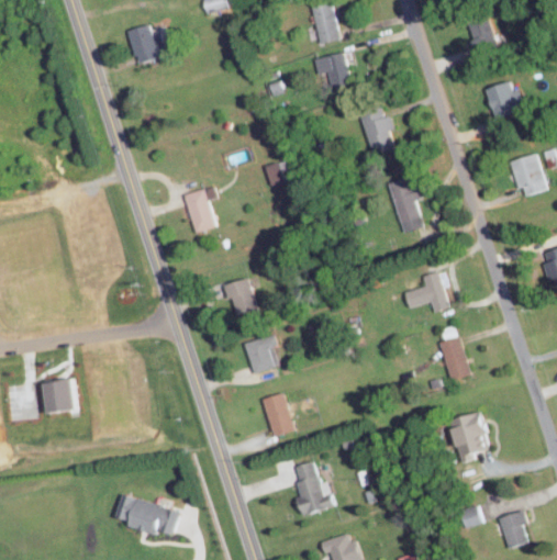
[(319,44),(340,40),(332,2),(310,7),(319,44)]
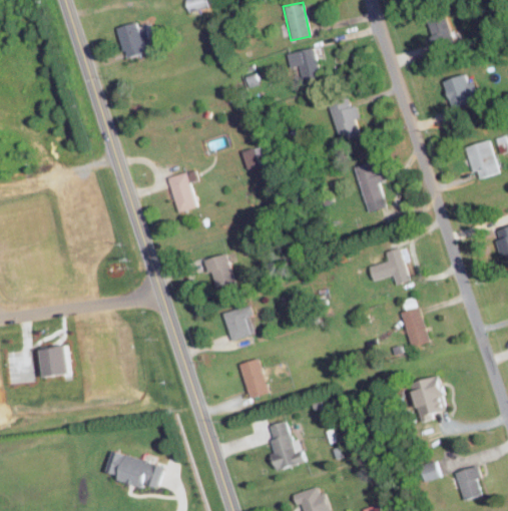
[(432,49),(452,44),(445,15),(425,20),(432,49)]
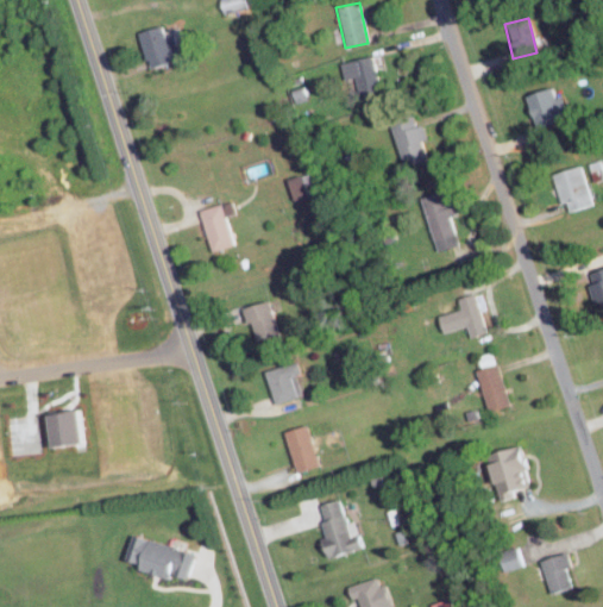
[(162,38),(161,27),(138,32),(145,69),(177,62),(171,36),(162,38)]
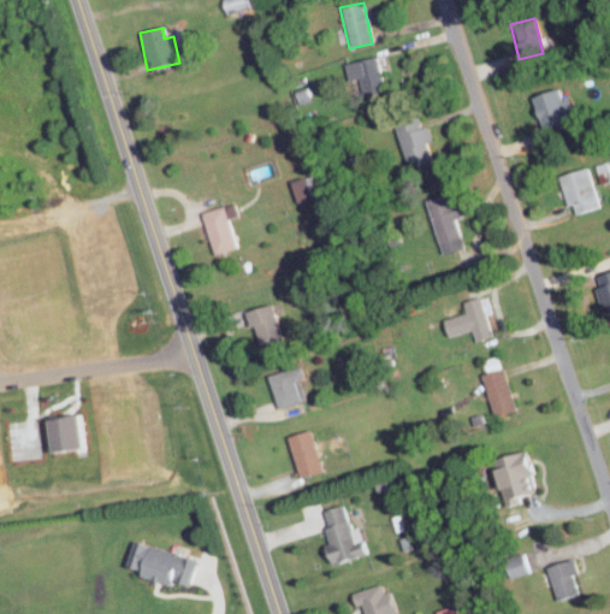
[(363,104),(385,99),(374,58),(343,65),(347,82),(357,80),(363,104)]
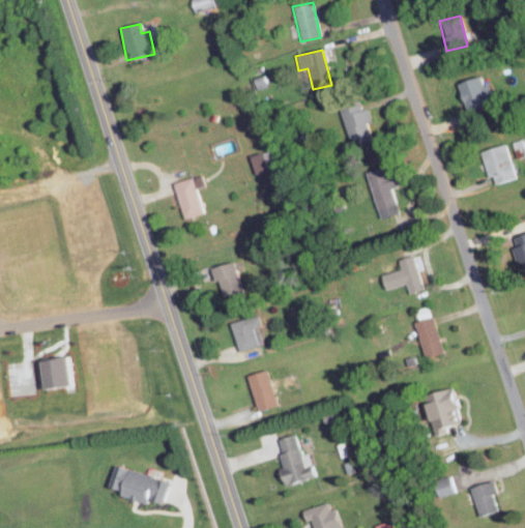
[(367,124),(372,123),(368,110),(362,111),(360,105),(340,111),(350,146),(371,140),(367,124)]
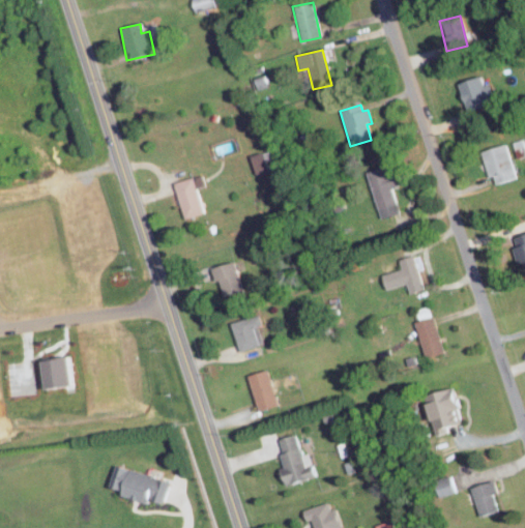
[(516,180),(504,145),(480,152),(491,187),(516,180)]
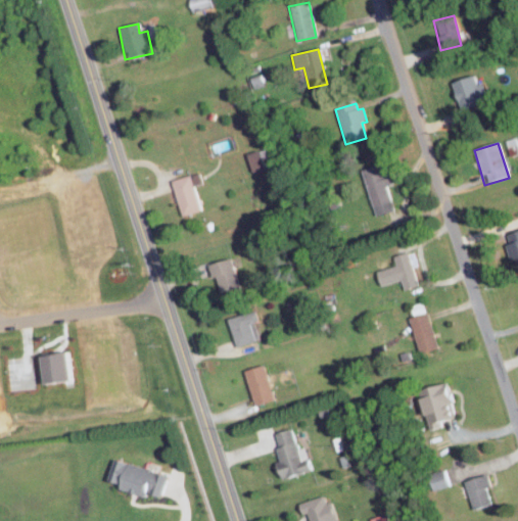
[(263,170),(257,152),(246,154),(251,173),(263,170)]
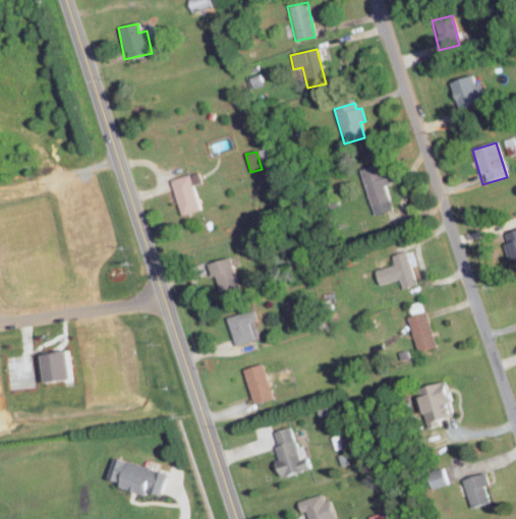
[(384,186),(391,184),(387,172),(380,174),(378,165),(359,170),(374,217),(392,211),(384,186)]
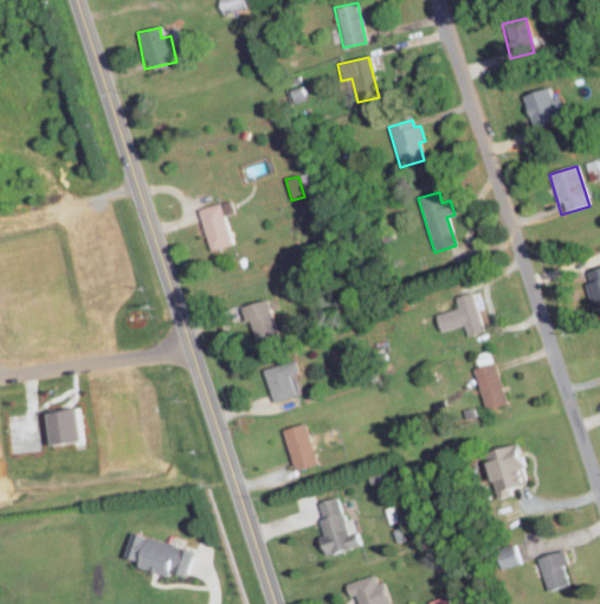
[(210,252),(231,245),(223,217),(232,214),(227,201),(197,211),(210,252)]
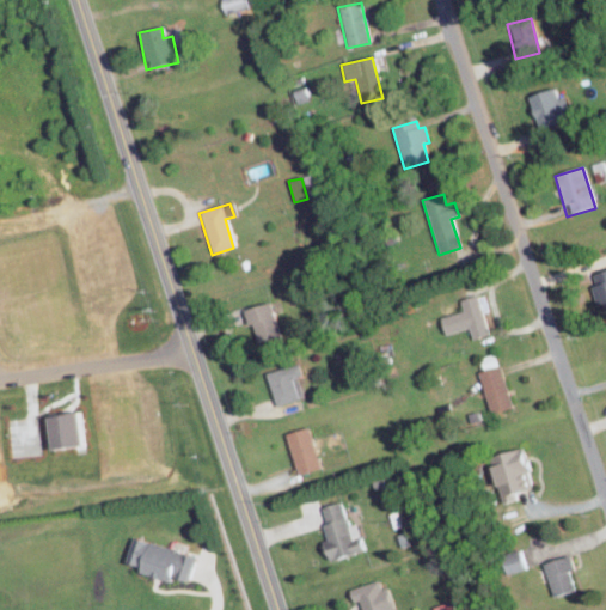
[(600,315),(605,312),(605,269),(591,274),(600,315)]
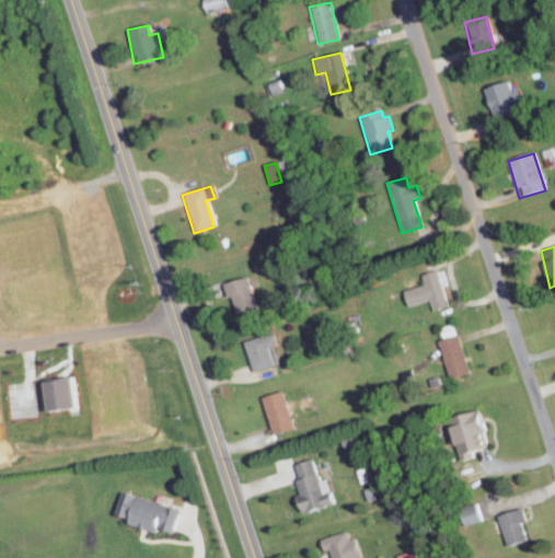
[(429,301),(431,312),(446,309),(437,271),(420,276),(423,287),(403,291),(406,306),(429,301)]
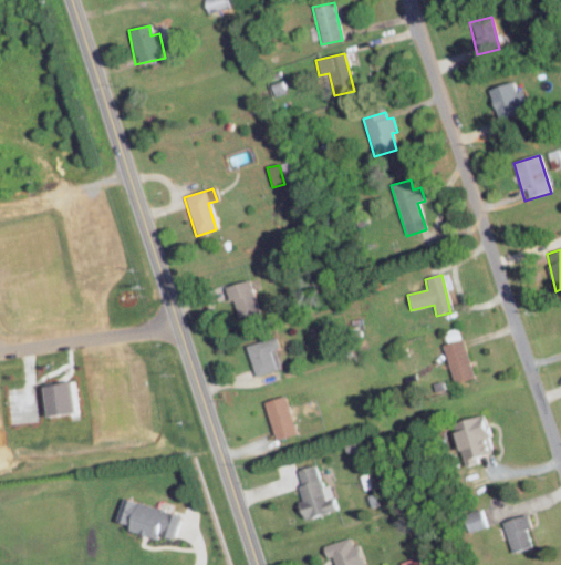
[(237,320),(259,312),(248,281),(226,289),(237,320)]
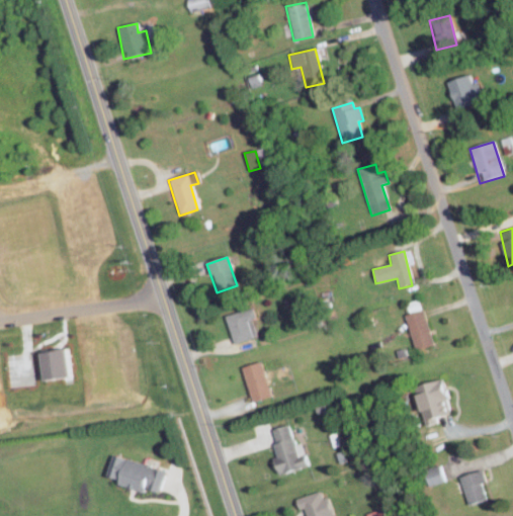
[(254,320),(251,309),(225,317),(233,344),(254,338),(249,321),(254,320)]
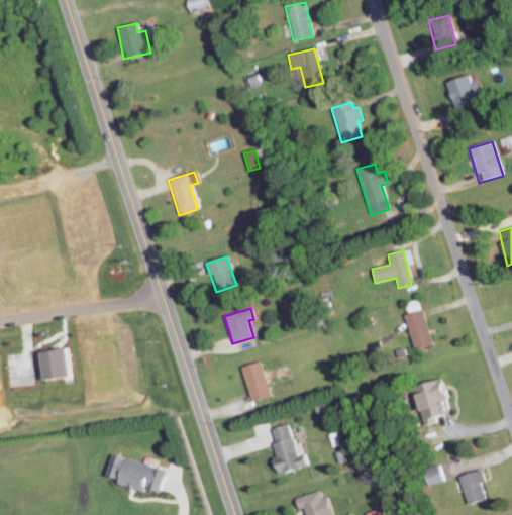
[(415,351),(432,345),(421,310),(403,316),(415,351)]
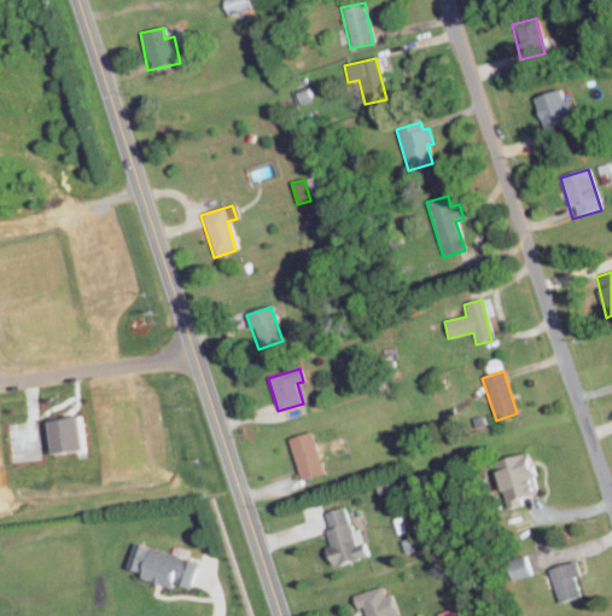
[(301,481),(322,475),(312,434),(289,440),(301,481)]
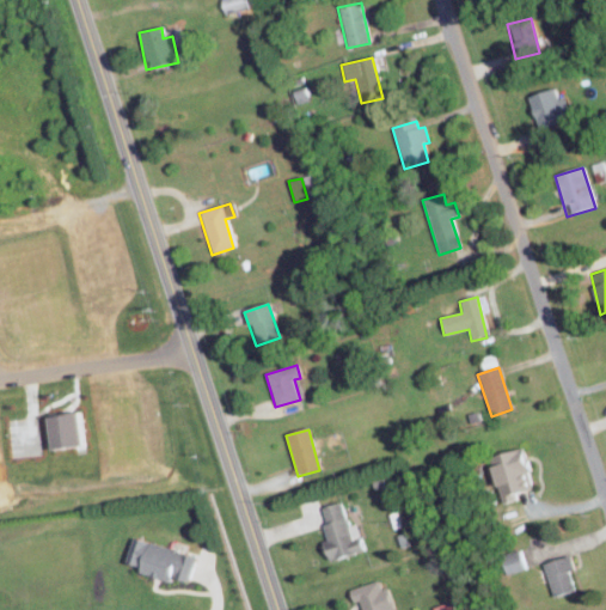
[(537,492),(522,450),(490,461),(503,502),(537,492)]
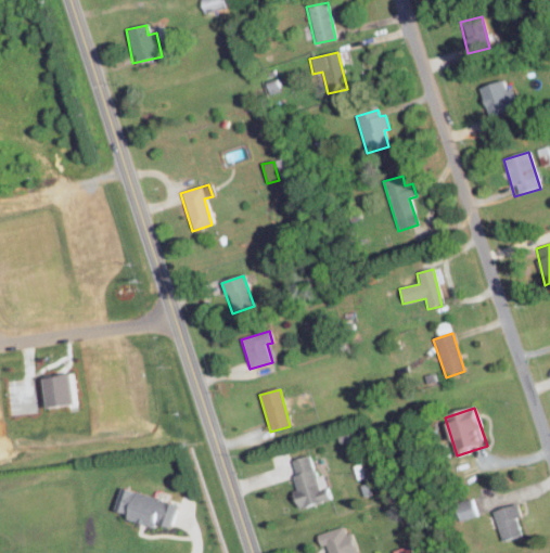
[(297,510),(330,502),(323,475),(314,477),(309,457),(291,461),(295,476),(292,476),(295,490),(293,491),(297,510)]
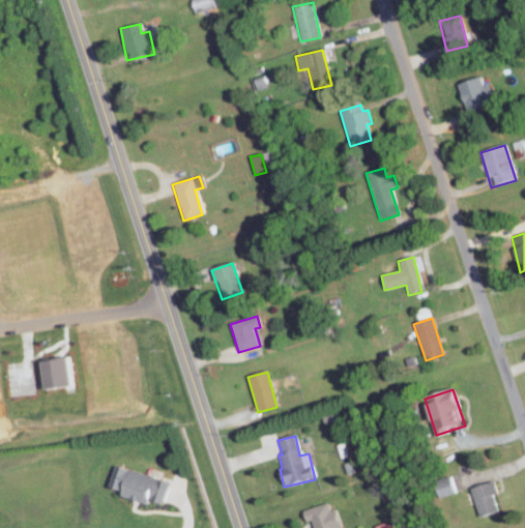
[(163,504),(168,480),(115,467),(110,488),(123,491),(122,498),(148,504),(149,501),(163,504)]
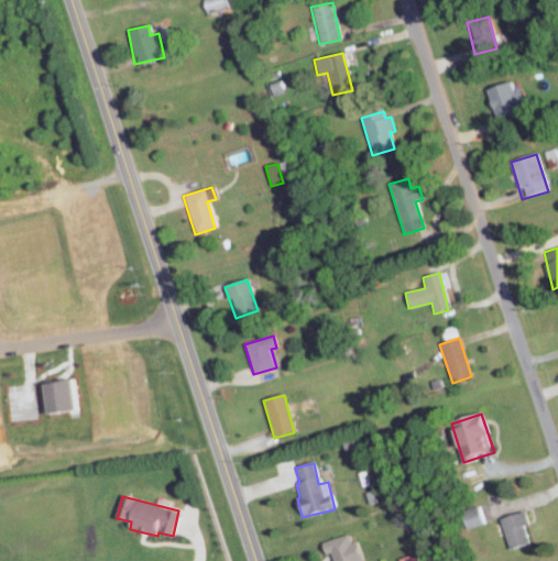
[(483,524),(478,506),(460,512),(466,529),(483,524)]
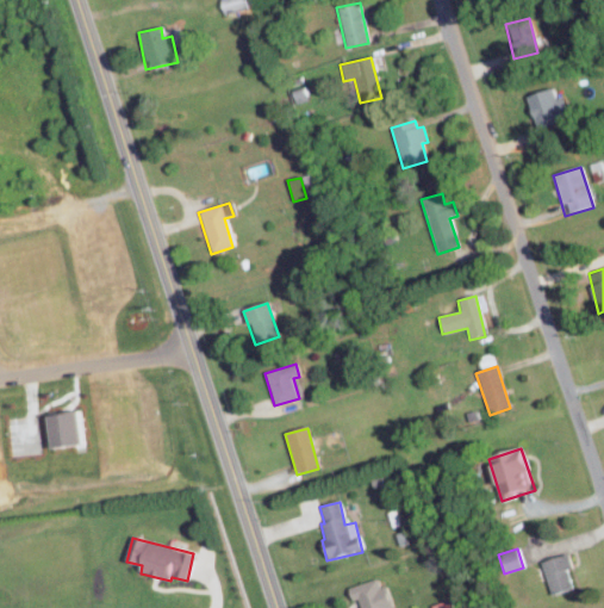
[(542,562),(550,596),(572,590),(567,571),(572,570),(568,556),(542,562)]
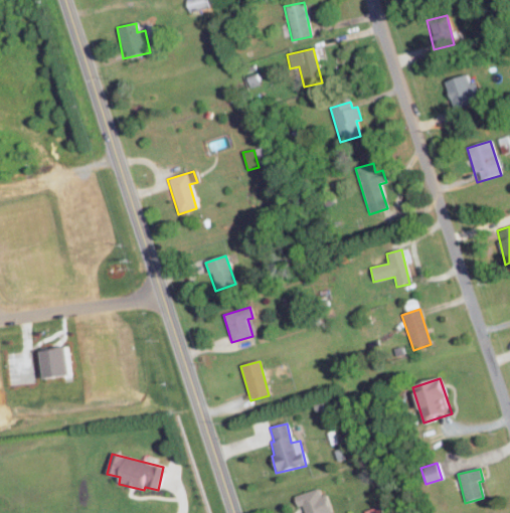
[(328,512),(322,488),(296,496),(301,512),(328,512)]
